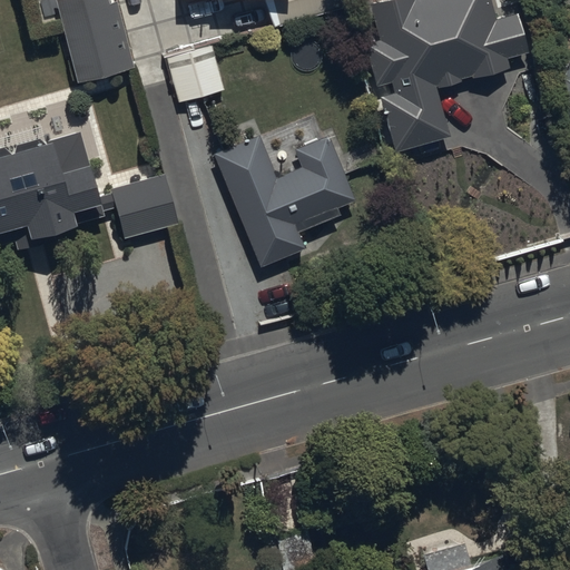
[(115,0),(58,0),(53,1),(75,86),(133,71),(115,0)]
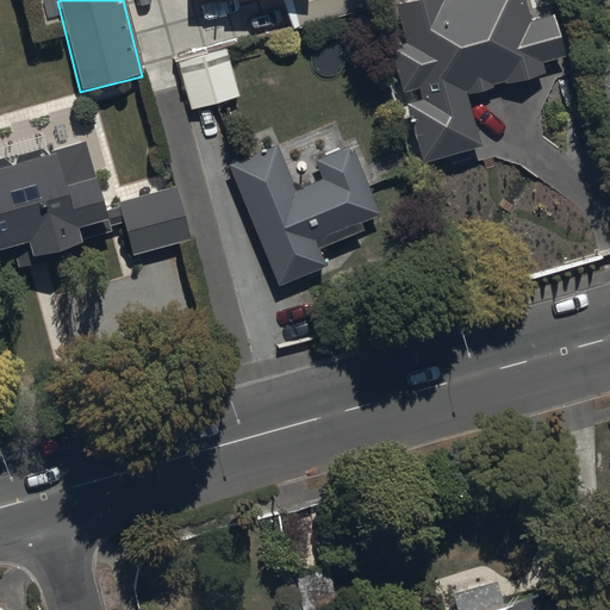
[(190,0),(191,1),(280,2),(292,31),(367,11),(363,0),(190,0)]
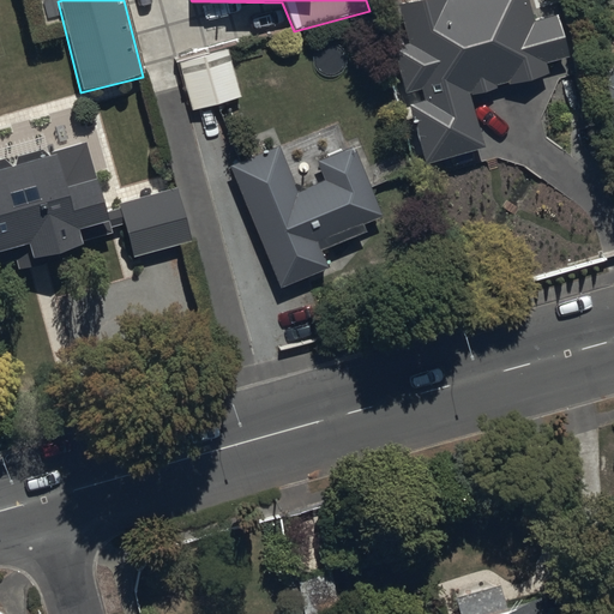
[(423,164),(483,150),(469,97),(497,90),(495,86),(506,84),(507,88),(547,77),(545,65),(567,58),(557,16),(533,22),(525,0),(416,0),(397,5),(408,46),(393,50),(404,92),(420,89),(423,103),(408,107),(423,164)]
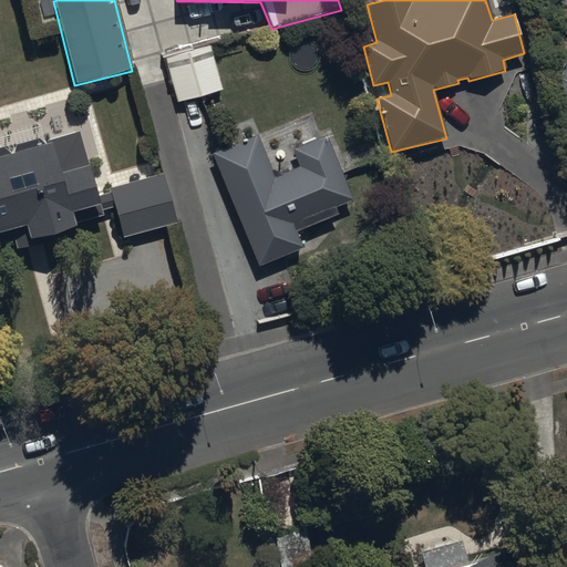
[(210,47),(165,59),(177,103),(222,92),(210,47)]
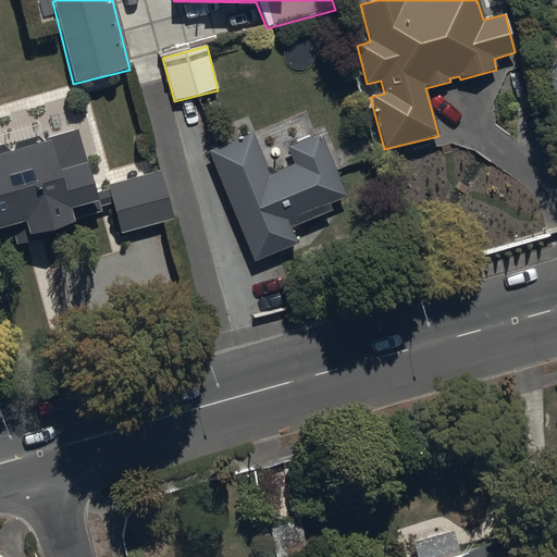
[(0,239),(13,237),(15,246),(45,237),(44,232),(73,224),(72,221),(98,214),(85,165),(87,165),(77,130),(44,139),(45,143),(38,145),(36,137),(0,146),(0,239)]
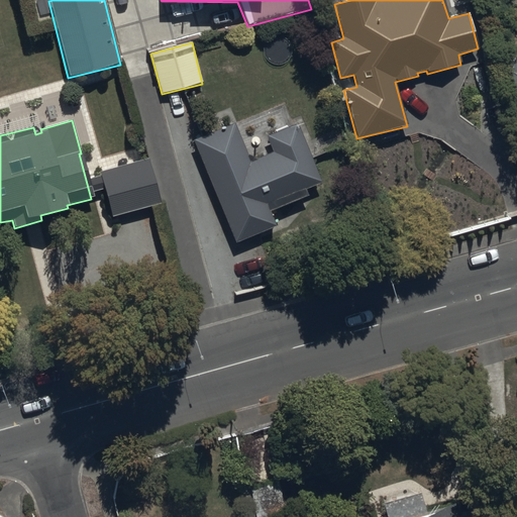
[(234,123),(192,140),(235,243),(276,226),(270,213),(307,197),(304,190),(321,183),(296,123),(267,136),(273,151),(256,159),(247,154),(234,123)]
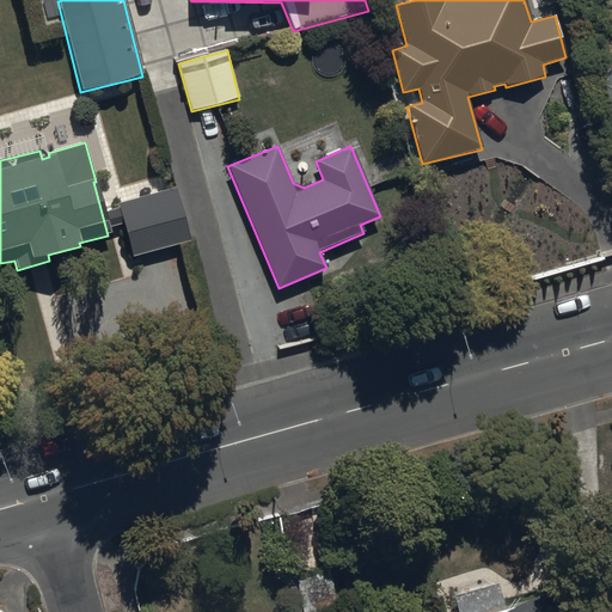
[(175,188),(117,203),(133,257),(189,242),(175,188)]
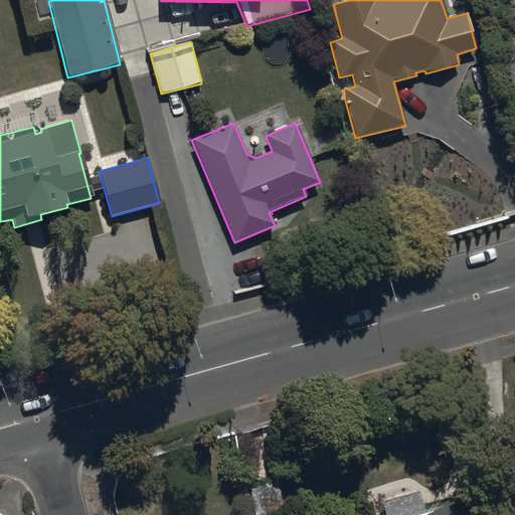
[(451,514),(449,503),(423,509),(418,492),(382,501),(385,514),(451,514)]
